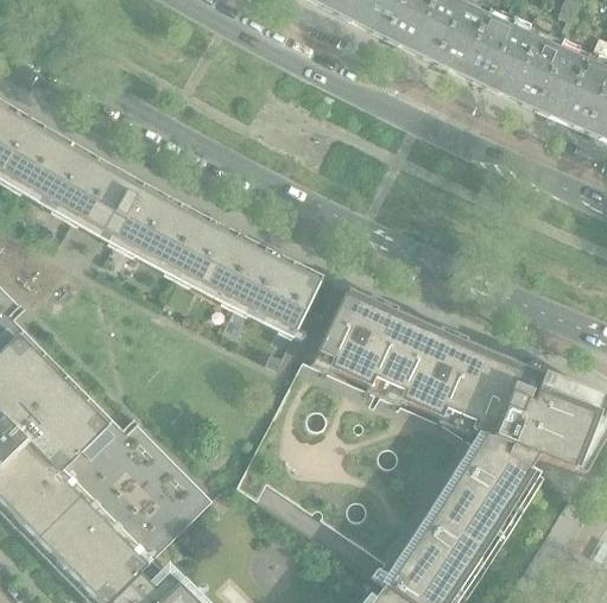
[(335,13),(341,0),(316,0),(321,2),(322,6),(335,13)]
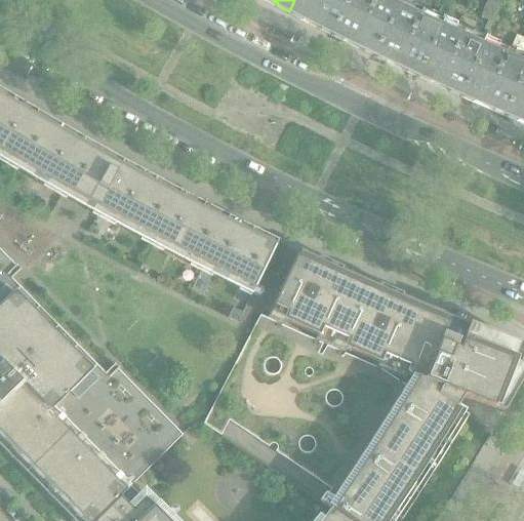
[(331,33),(348,0),(294,0),(289,11),(299,16),(303,15),(319,24),(320,27),(331,33)]
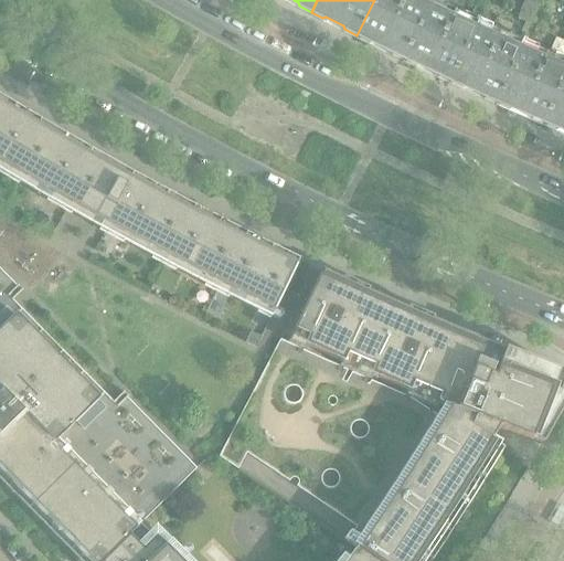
[(403,57),(431,0),(374,0),(357,35),(369,41),(372,40),(390,49),(391,52),(403,57)]
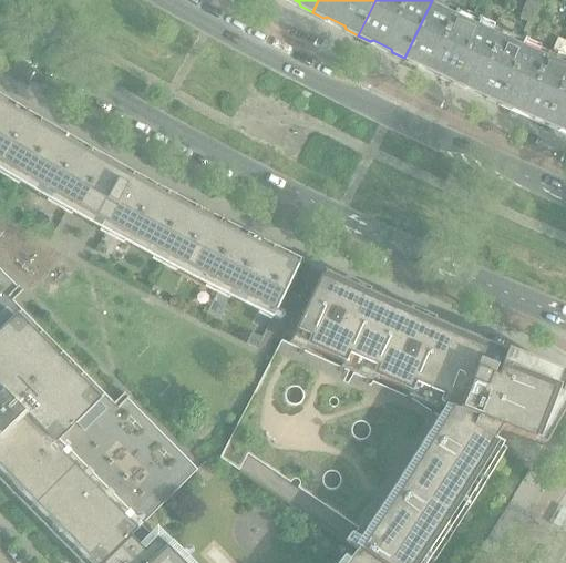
[(451,80),(480,19),(438,0),(432,0),(404,58),(417,64),(420,62),(438,71),(439,74),(451,80)]
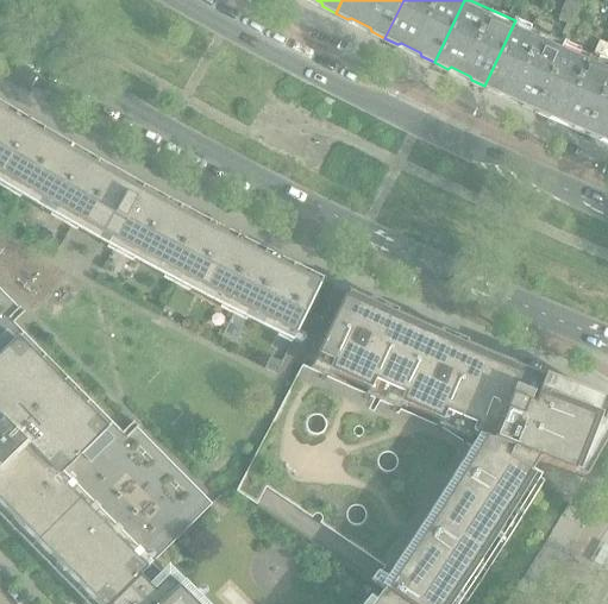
[(515,14),(522,1),(520,0),(514,0),(508,11),(515,14)]
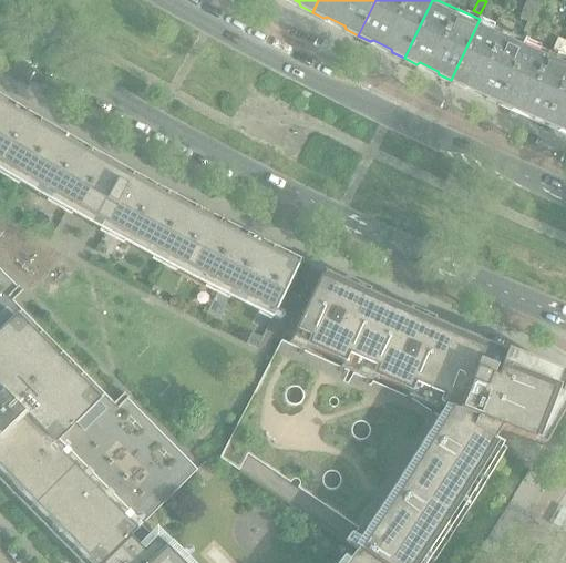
[(536,10),(541,0),(526,0),(524,4),(536,10)]
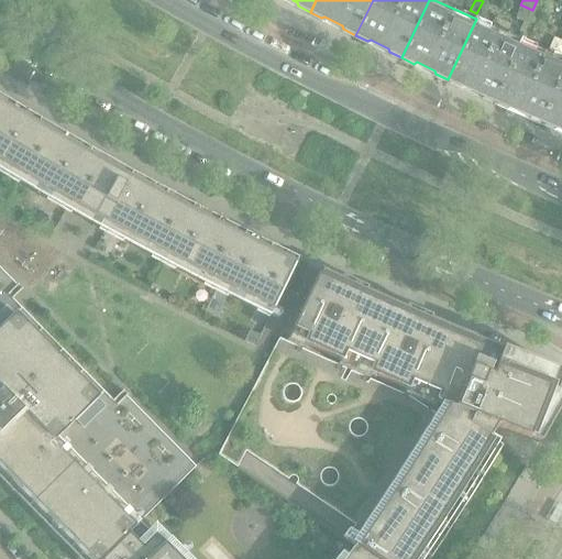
[(528,20),(531,14),(519,9),(517,14),(525,18),(519,28),(525,30),(529,20),(528,20)]
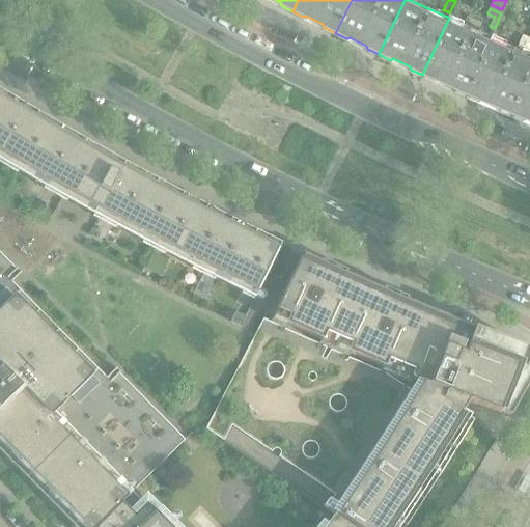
[(466,95),(492,37),(449,18),(422,75),(434,80),(437,79),(453,87),(455,90),(466,95)]
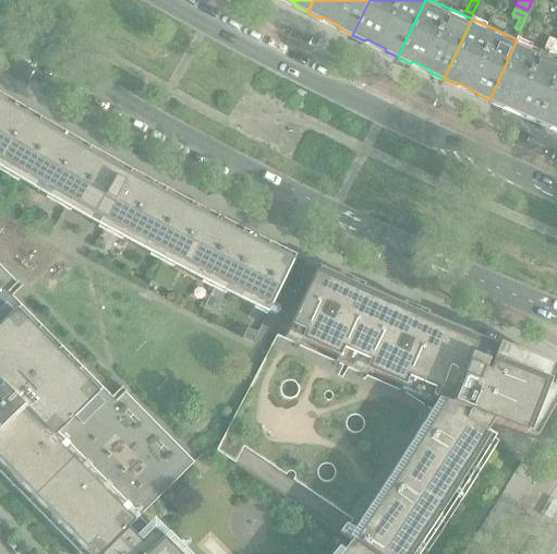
[(536,120),(556,72),(556,57),(517,39),(489,100),(501,106),(505,104),(523,111),(524,116),(536,120)]
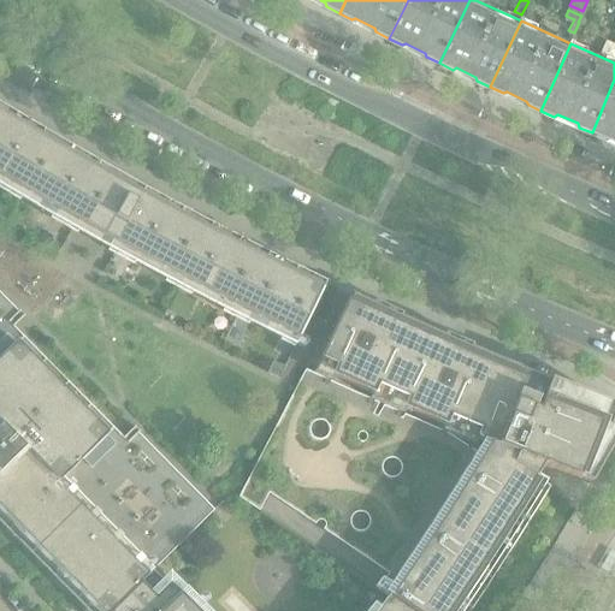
[(614,79),(592,132),(605,138),(609,137),(614,140),(614,79)]
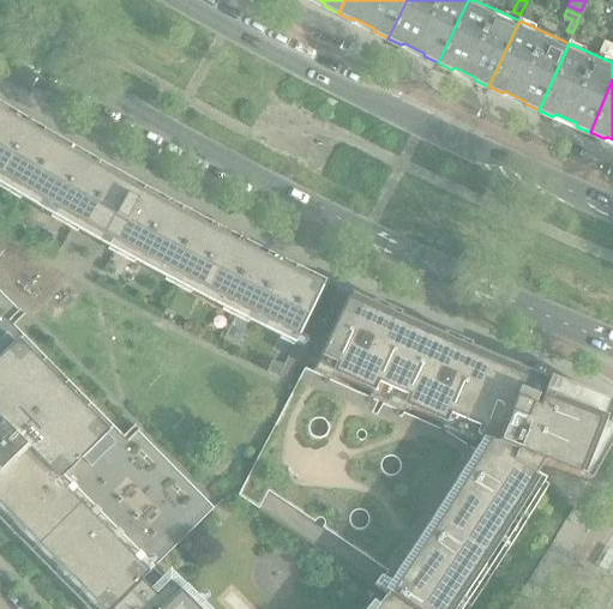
[(44,127),(25,116),(0,100),(0,174),(12,181),(44,127)]
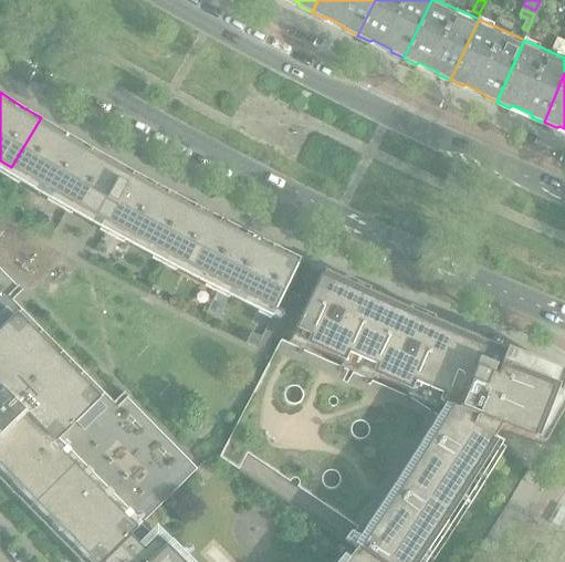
[(63,198),(91,147),(41,117),(11,167),(16,170),(63,198)]
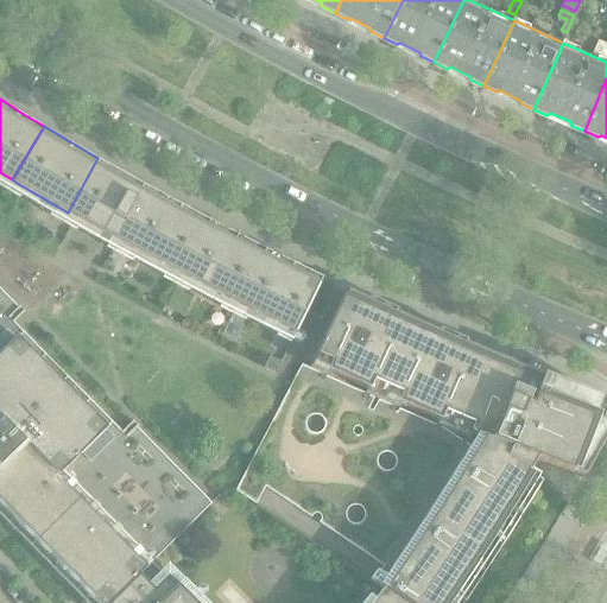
[(124,243),(146,202),(153,189),(97,158),(68,213),(107,234),(124,243)]
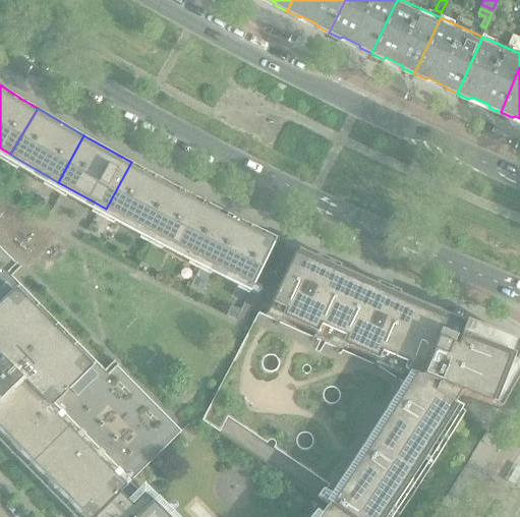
[(154,234),(179,187),(148,170),(131,162),(125,173),(106,209),(154,234)]
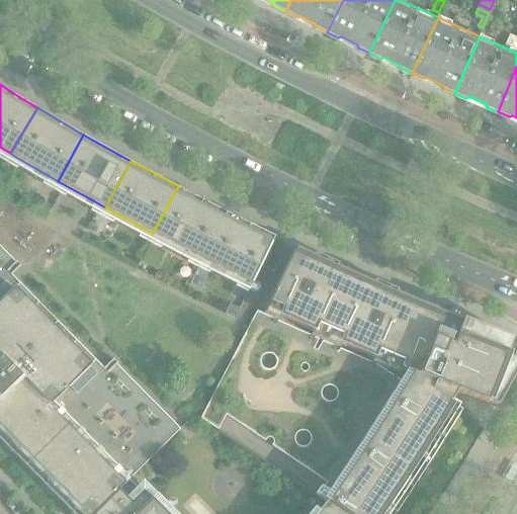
[(201,258),(225,210),(209,202),(178,186),(153,233),(201,258)]
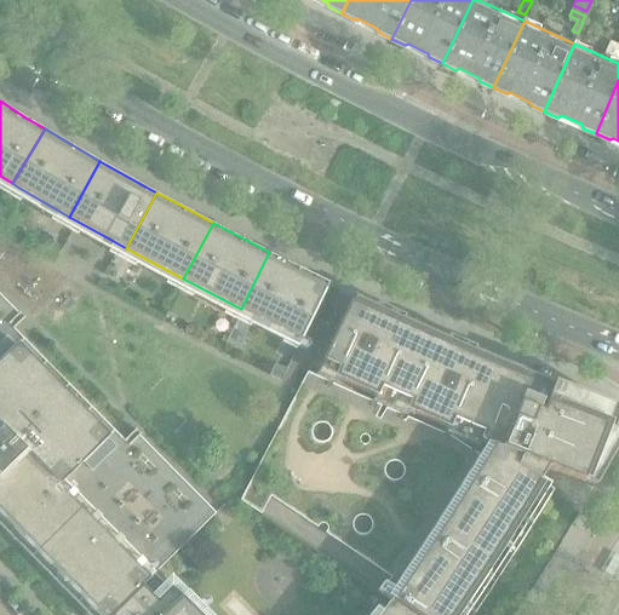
[(328,281),(304,269),(269,252),(241,309),(301,338),(328,281)]
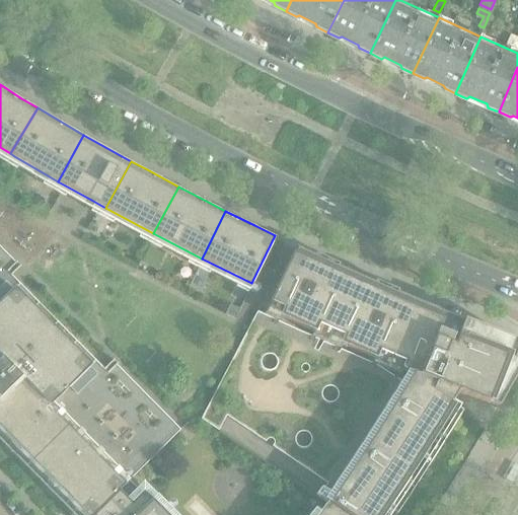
[(180,427),(117,362),(119,360),(114,356),(104,365),(12,272),(21,263),(17,258),(15,260),(0,243),(0,435),(78,514),(90,514),(91,514),(123,484),(130,477),(180,427)]
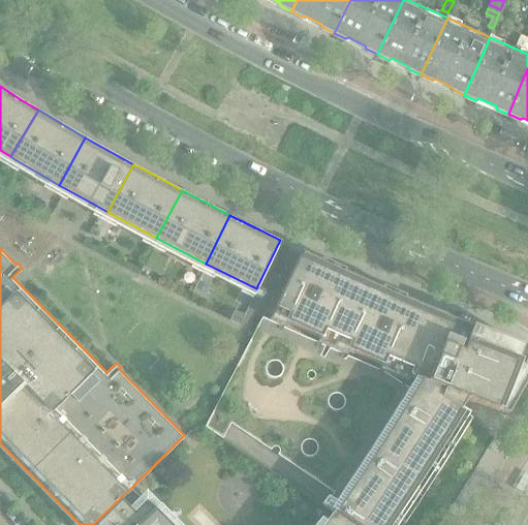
[(460,406),(466,397),(506,412),(522,364),(527,349),(527,346),(471,323),(468,330),(452,322),(454,316),(422,304),(404,296),(405,294),(380,283),(379,285),(362,277),(343,269),(344,267),(320,256),(319,258),(301,249),(269,317),(262,314),(206,424),(223,435),(230,420),(271,446),(273,444),(276,443),(277,443),(279,445),(280,446),(279,450),(278,452),(335,490),(324,504),(333,510),(354,524),(402,524),(412,510),(430,484),(446,458),(458,440),(473,414),(460,406)]
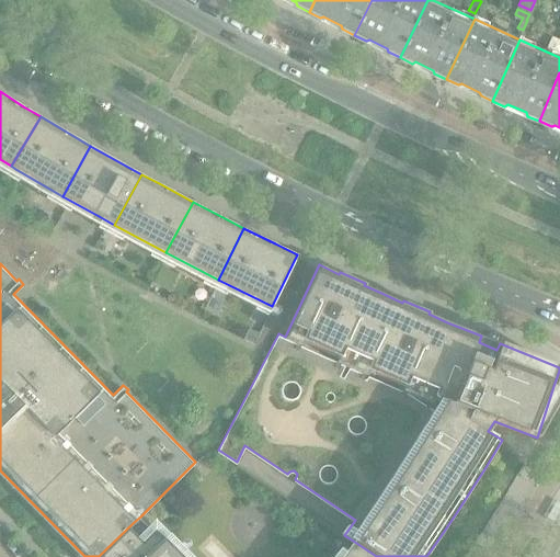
[(254,342),(260,331),(249,326),(243,337),(254,342)]
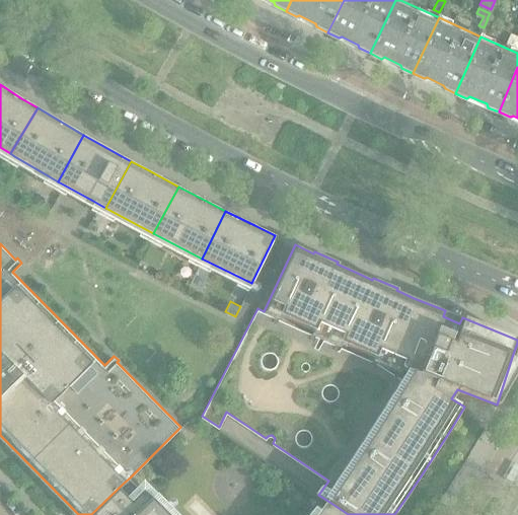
[(348,514),(326,500),(318,510),(313,506),(306,514),(176,514),(142,481),(138,485),(130,477),(123,484),(91,514),(90,514),(348,514)]
